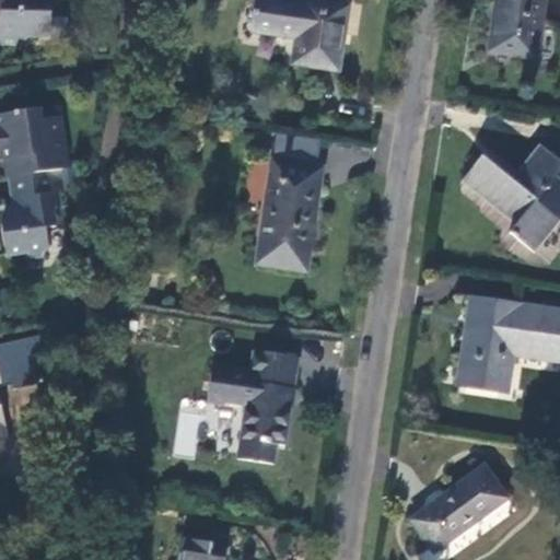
[(0,0),(0,42),(22,43),(31,36),(49,36),(51,0),(0,0)]
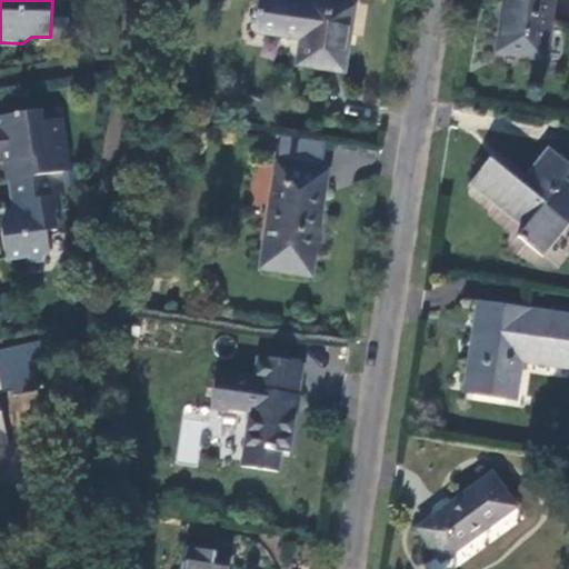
[(307,1),(306,0),(255,0),(250,33),(290,39),(291,31),(302,32),(301,41),(297,65),(342,72),(351,8),(307,1)]
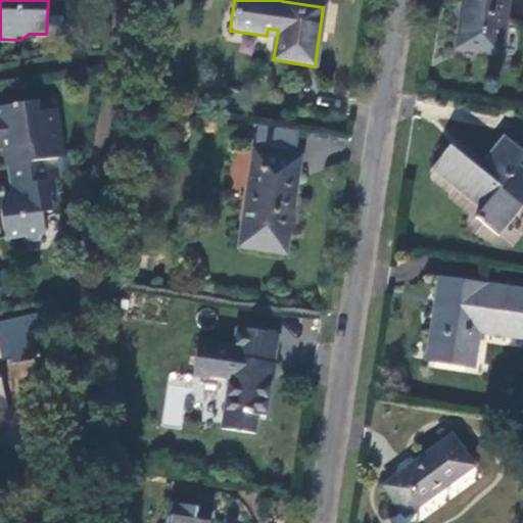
[(500,54),(507,0),(463,0),(456,48),(500,54)]
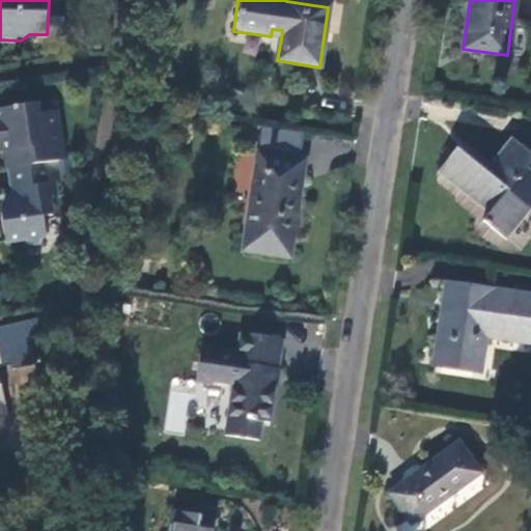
[(272,29),(271,36),(281,38),(282,30),(272,29)]
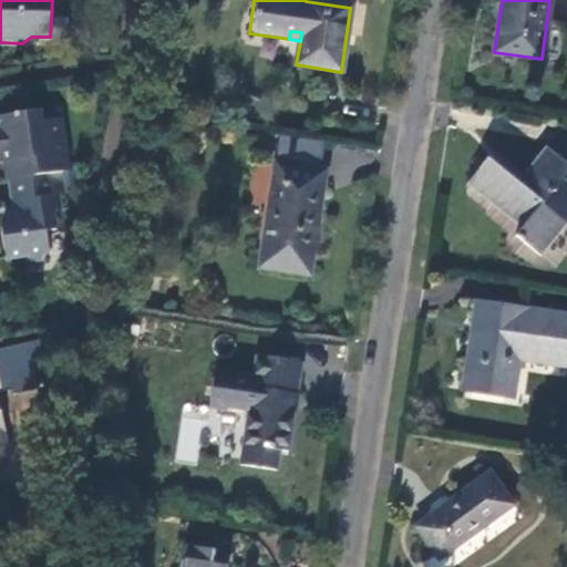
[(42,172),(63,169),(53,104),(0,113),(0,164),(2,178),(6,177),(42,172)]
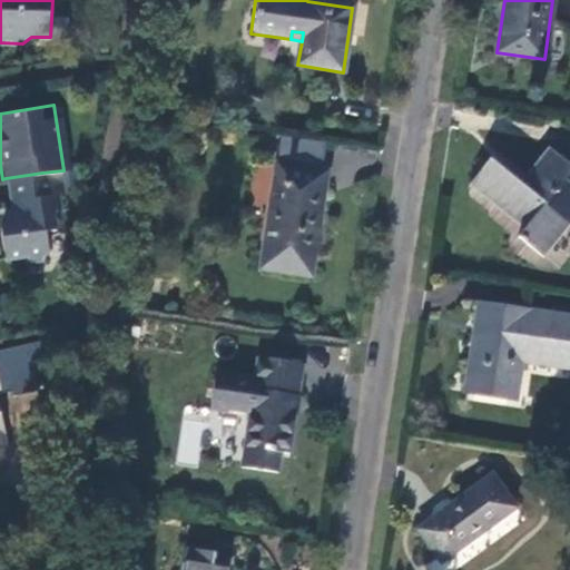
[(569,174),(569,165),(548,147),(519,182),(490,158),(468,185),(523,229),(517,237),(543,257),(569,223),(569,183),(566,179),(569,174)]
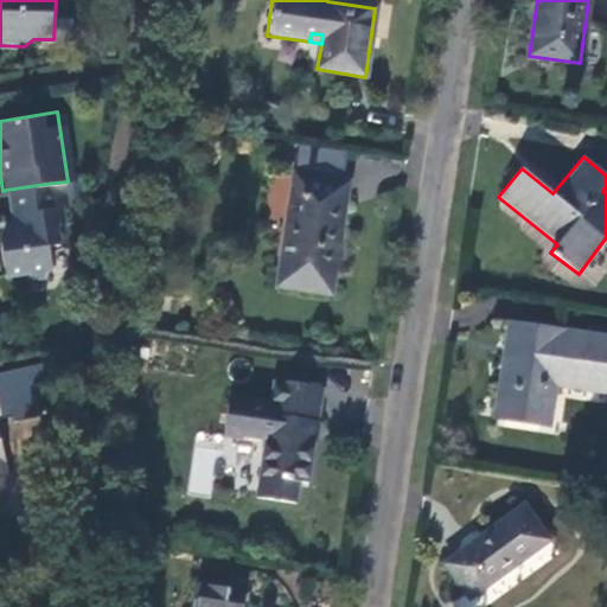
[(278,287),(331,294),(334,268),(331,268),(337,225),(342,227),(345,202),(339,200),(343,180),(294,173),(278,287)]
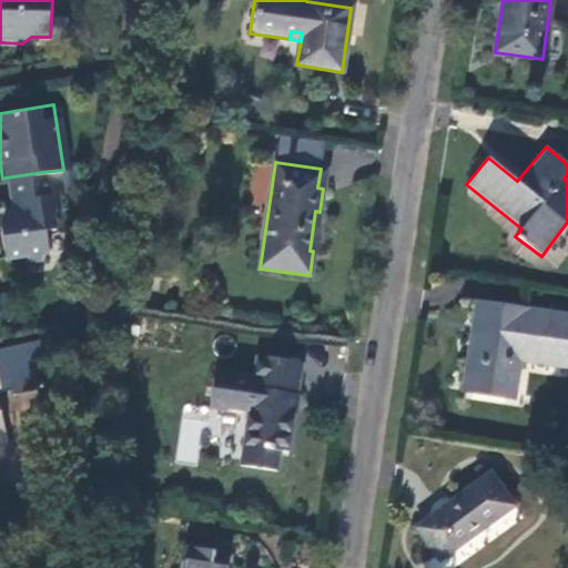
[(46,195),(42,172),(6,178),(9,201),(16,199),(18,211),(6,212),(0,221),(0,249),(1,256),(20,254),(23,260),(38,257),(43,252),(40,230),(50,227),(48,209),(56,208),(53,194),(46,195)]
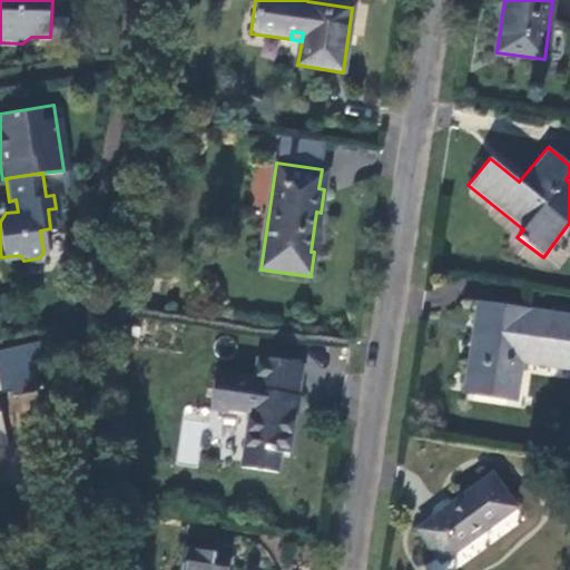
[(569,369),(569,317),(478,304),(475,323),(464,391),(514,400),(521,361),(569,369)]
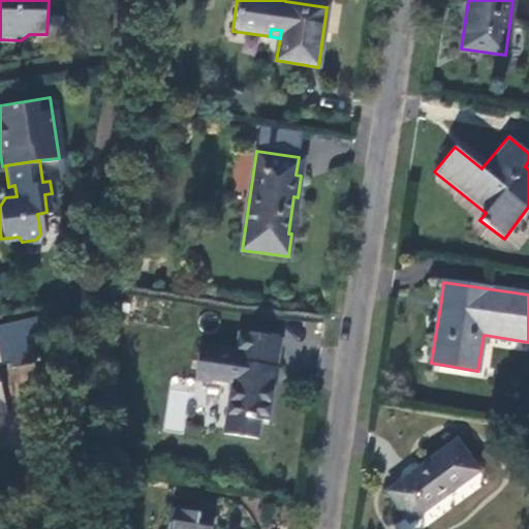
[(0,424),(7,423),(0,387),(0,365),(10,364),(10,366),(33,361),(36,317),(0,325),(0,424)]
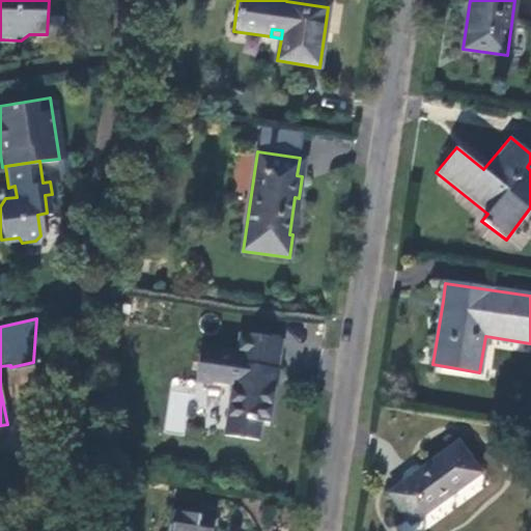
[(201,346),(195,378),(232,385),(225,436),(257,440),(261,420),(269,421),(281,340),(241,332),(238,353),(201,346)]
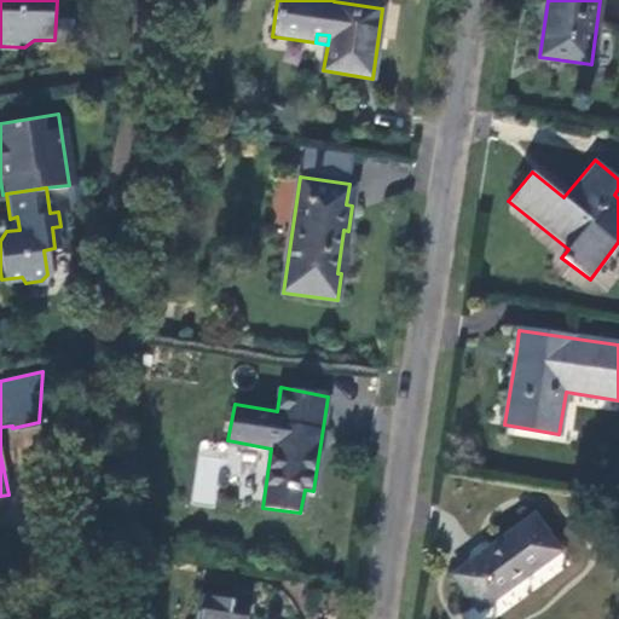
[(533,515),(453,574),(479,611),(560,551),(533,515)]
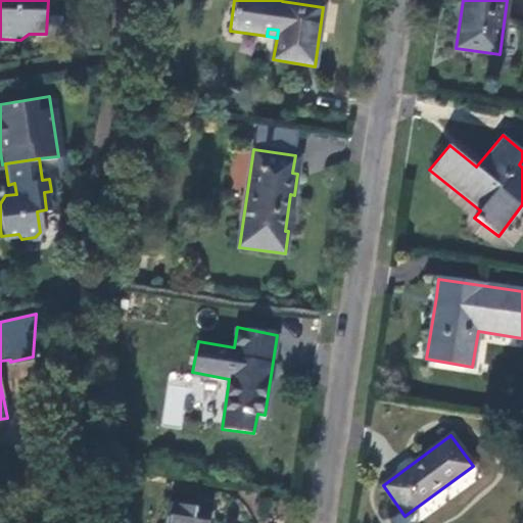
[(208,522),(209,521),(193,518),(194,507),(173,504),(169,522),(208,522)]
